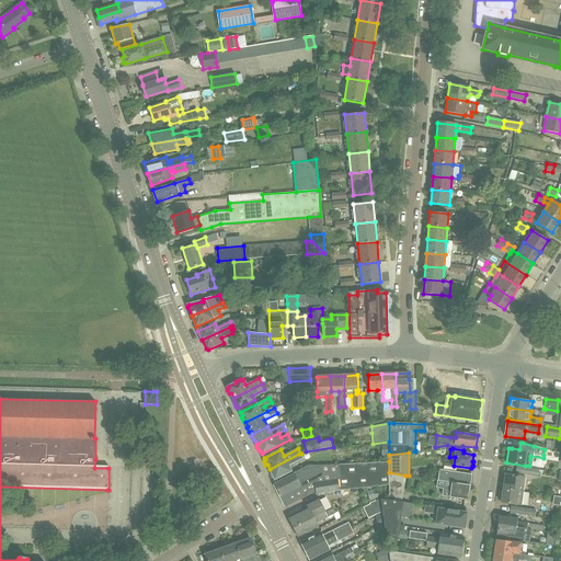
[(304,459),(301,454),(299,454),(270,469),(272,472),(271,474),(273,479),(274,479),(275,479),(292,471),(289,466),(304,459)]
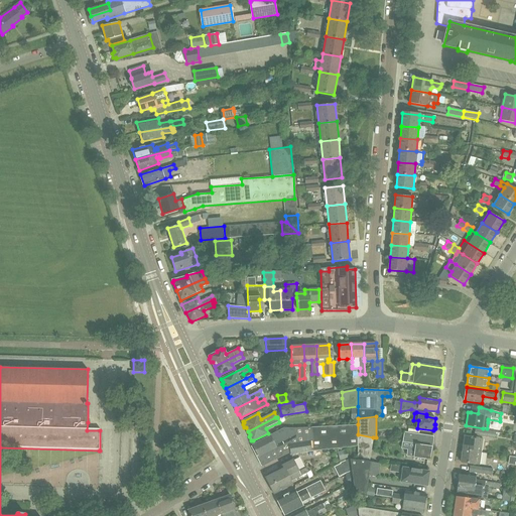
[(358,445),(358,434),(358,424),(281,429),(269,435),(270,436),(253,445),(258,456),(264,466),(290,452),(290,455),(358,445)]
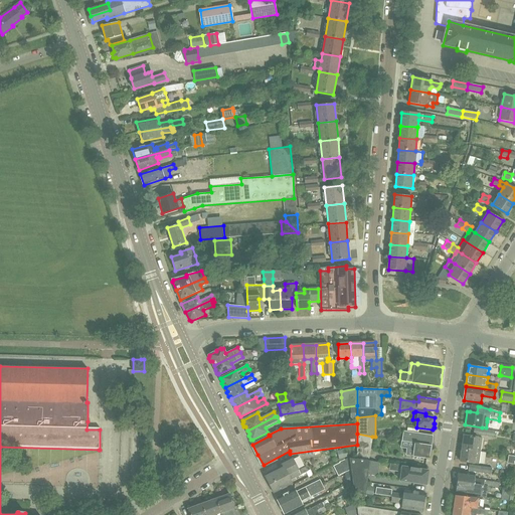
[(475,427),(474,434),(484,436),(494,437),(494,432),(485,430),(479,428),(475,427)]
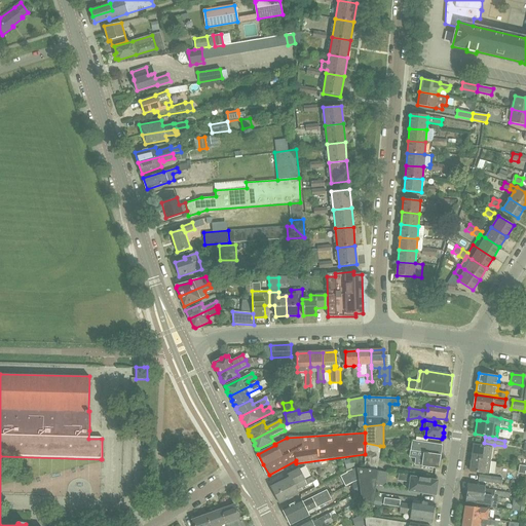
[(439,468),(443,445),(412,440),(410,450),(424,452),(422,466),(439,468)]
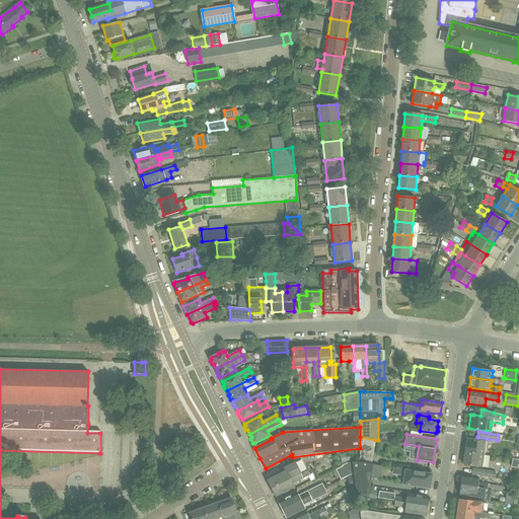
[(359,462),(369,463),(371,464),(375,440),(360,437),(360,448),(359,462)]
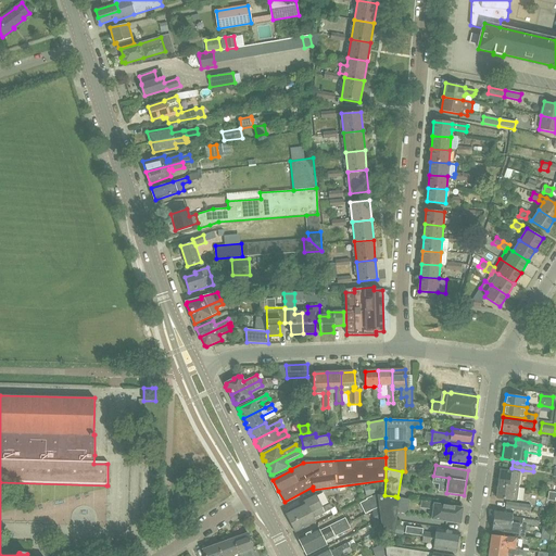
[(498,483),(513,485),(519,487),(521,472),(501,470),(498,483)]
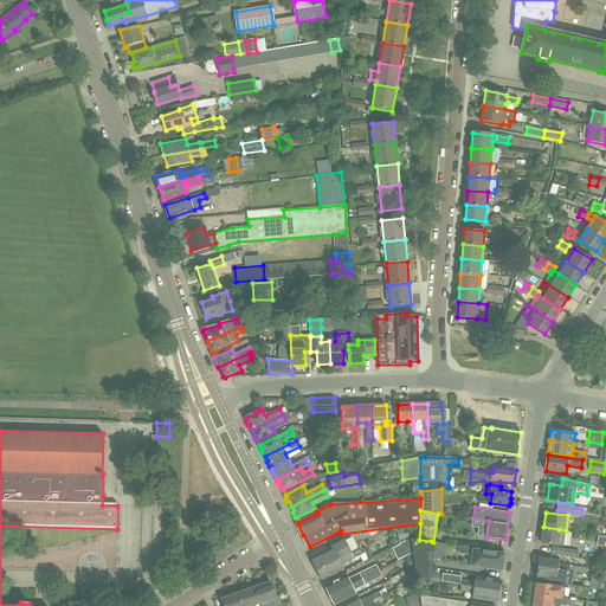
[(566,530),(559,529),(543,527),(541,542),(563,546),(566,530)]
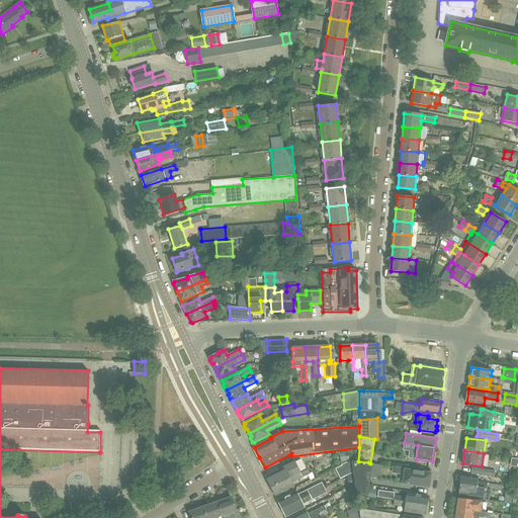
[(349,460),(348,452),(340,454),(342,462),(349,460)]
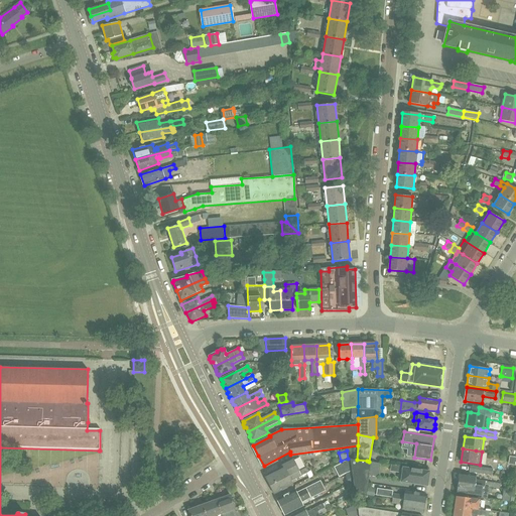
[(266,478),(270,486),(299,471),(293,459),(281,466),(283,469),(266,478)]
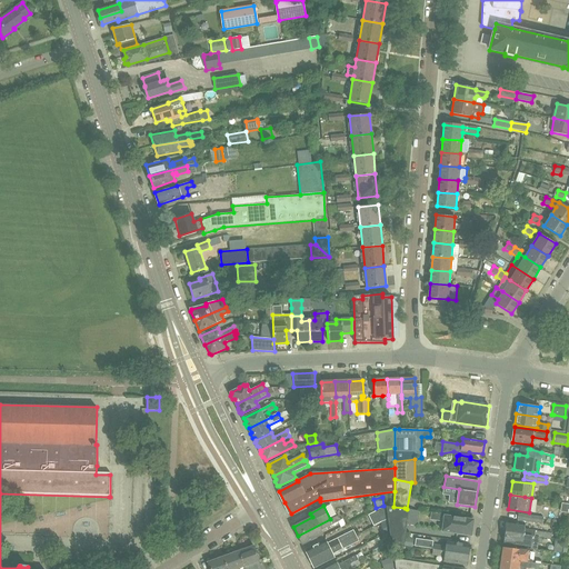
[(387,520),(387,517),(385,506),(375,510),(380,522),(387,520)]
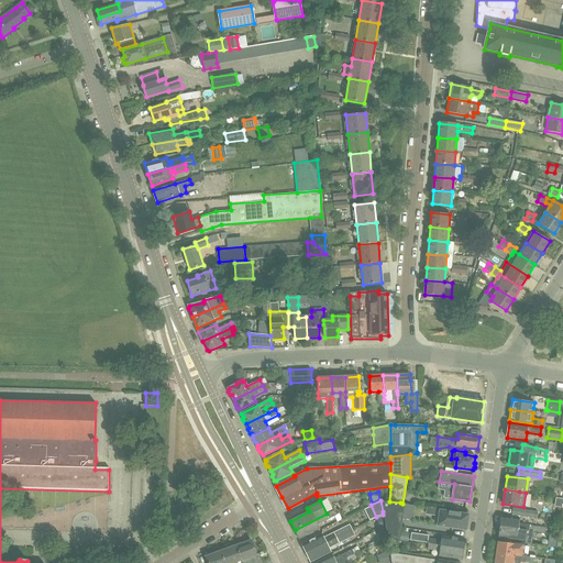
[(400,503),(389,501),(383,500),(386,537),(398,539),(401,519),(405,504),(403,504),(400,503)]
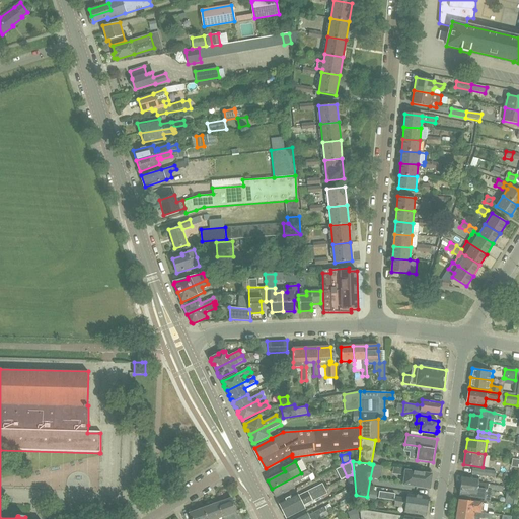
[(414,486),(430,488),(431,474),(427,474),(416,472),(416,470),(403,468),(398,468),(397,474),(404,475),(403,484),(414,486)]
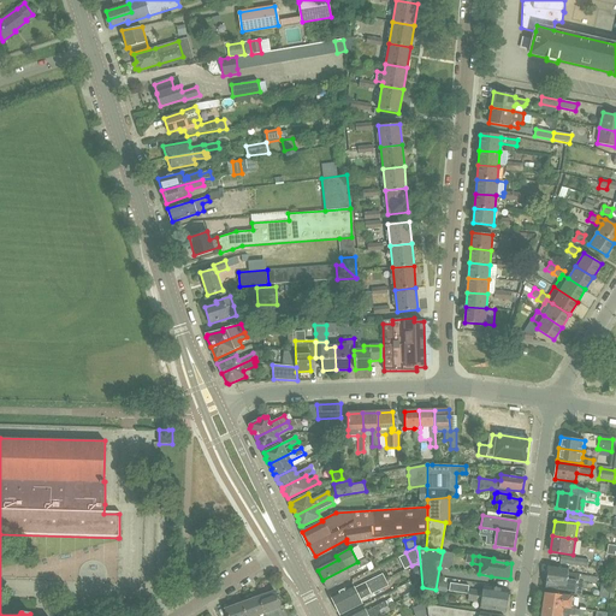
[(561,563),(572,564),(587,567),(588,560),(561,556),(561,563)]
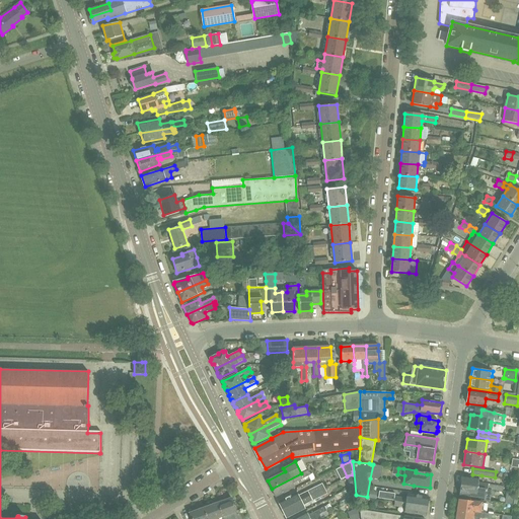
[(301,473),(272,489),(276,497),(295,487),(293,484),(308,475),(310,474),(308,470),(301,473)]
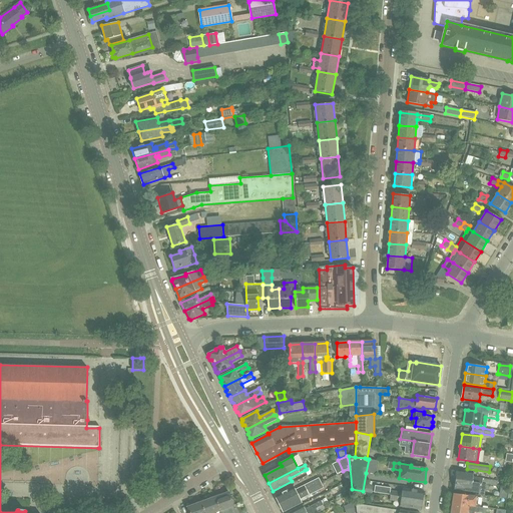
[(457,469),(455,480),(486,484),(497,485),(497,481),(483,479),(473,477),(474,472),(457,469)]
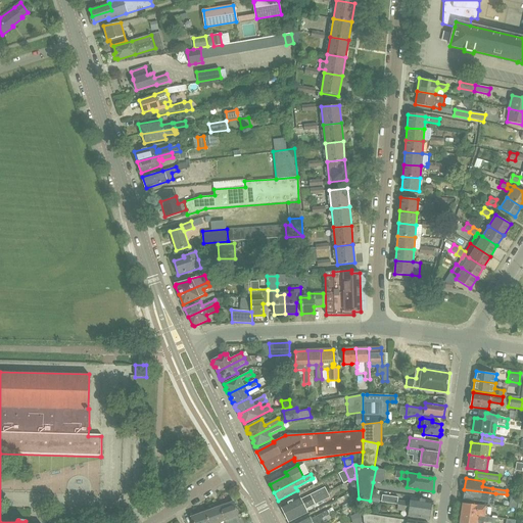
[(285,514),(313,500),(327,491),(325,487),(300,500),(298,496),(280,506),(285,514)]
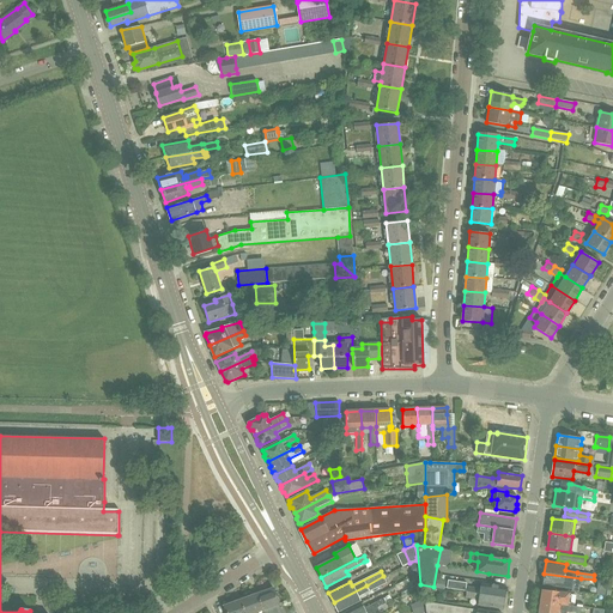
[(544,574),(542,584),(554,587),(571,589),(572,584),(580,586),(581,578),(544,574)]
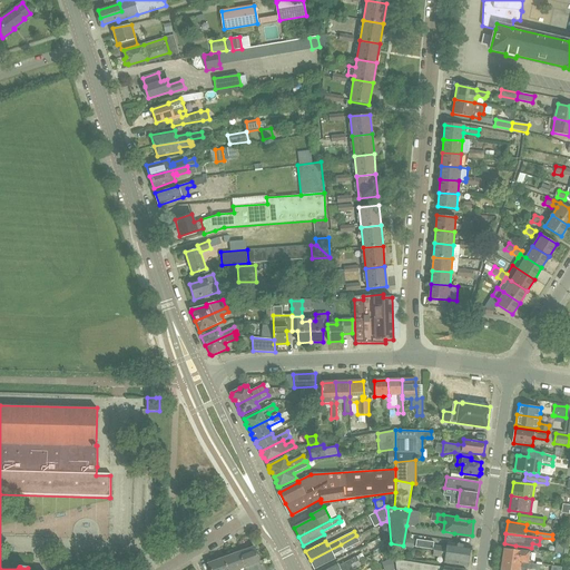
[(311,560),(315,569),(334,559),(332,554),(343,549),(343,550),(359,542),(356,536),(341,544),(311,560)]
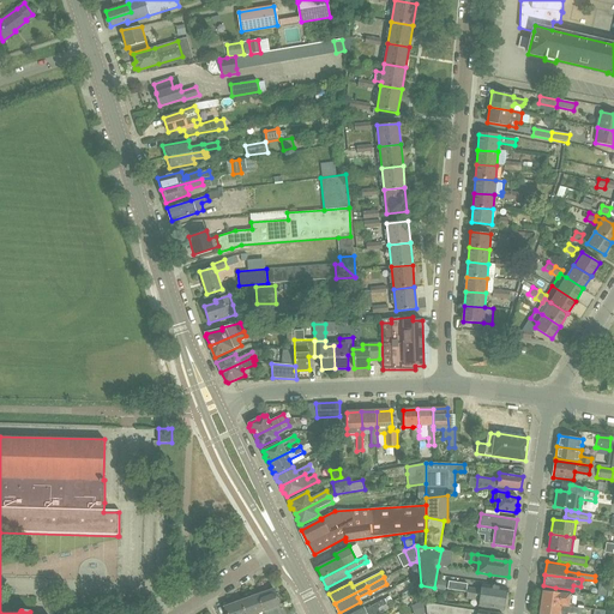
[(446,593),(447,583),(439,582),(437,591),(446,593)]
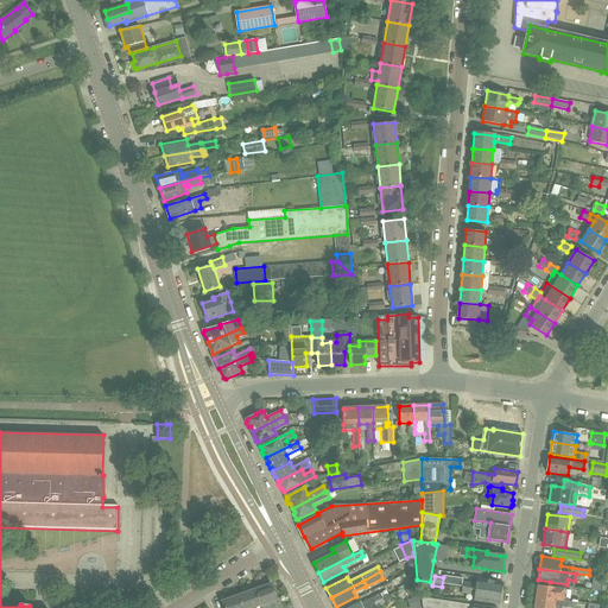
[(463,578),(444,576),(443,584),(462,587),(463,578)]
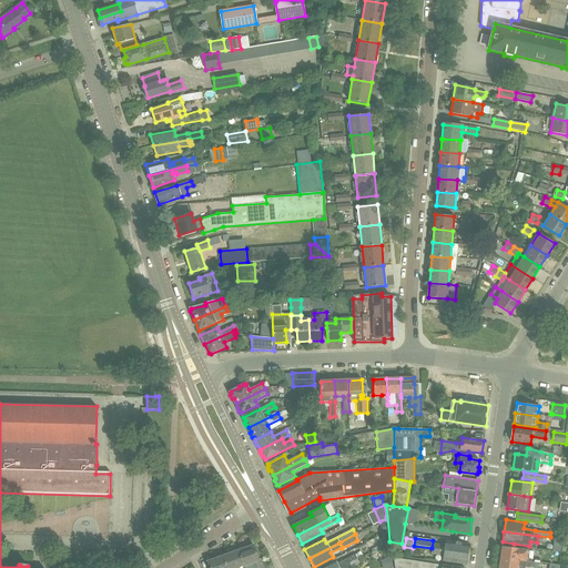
[(433,548),(467,554),(469,544),(445,540),(445,546),(433,544),(433,547),(433,548)]
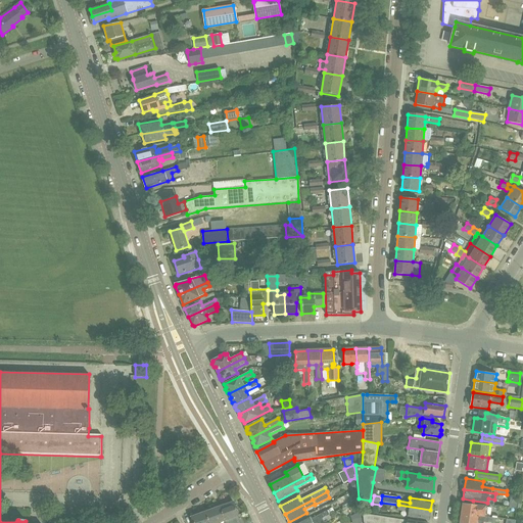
[(243,522),(239,515),(238,516),(233,502),(220,507),(225,521),(225,522),(243,522)]
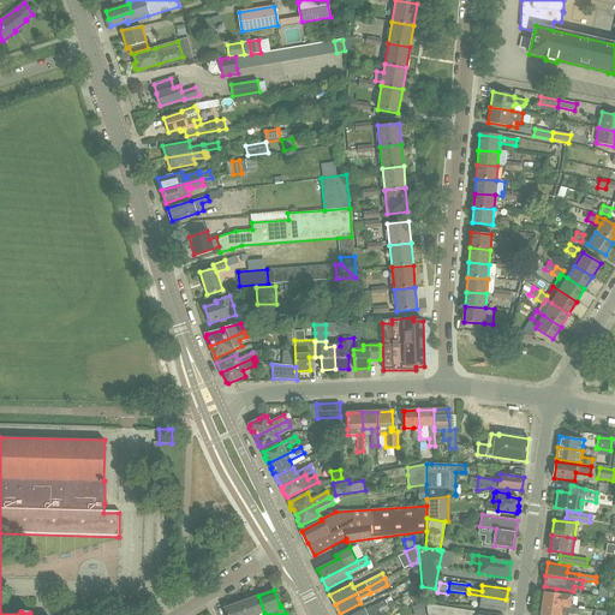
[(543,591),(542,603),(569,607),(571,596),(543,591)]
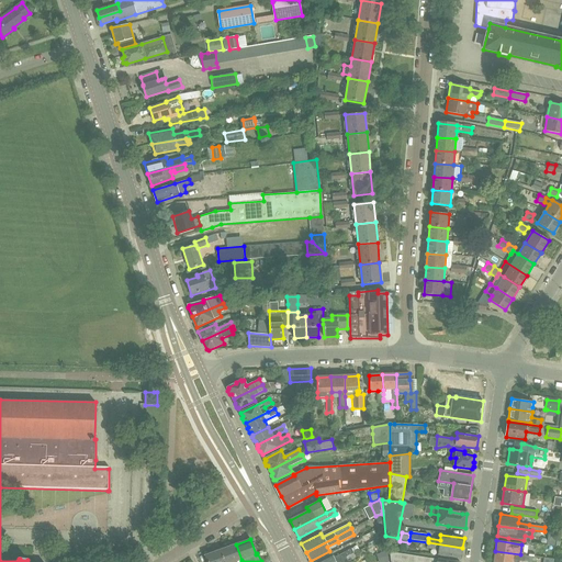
[(438,554),(461,558),(462,548),(428,542),(427,548),(439,550),(438,554)]
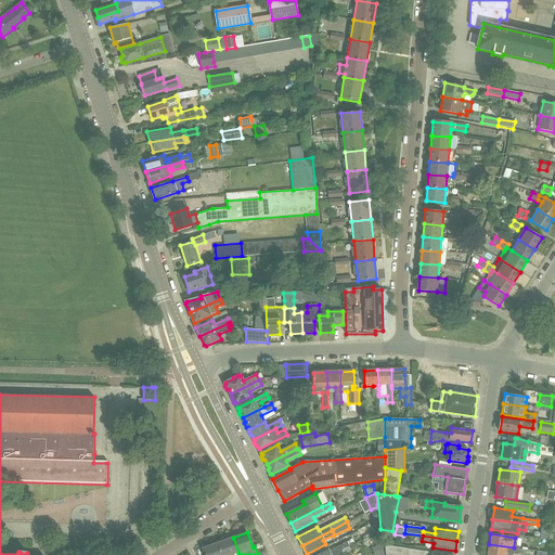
[(218,543),(222,554),(232,554),(239,553),(233,538),(218,543)]
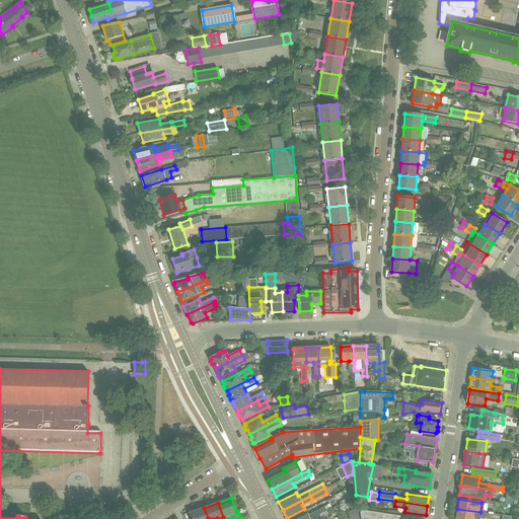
[(310,518),(320,515),(327,511),(324,507),(318,510),(308,516),(306,511),(290,518),(310,518)]
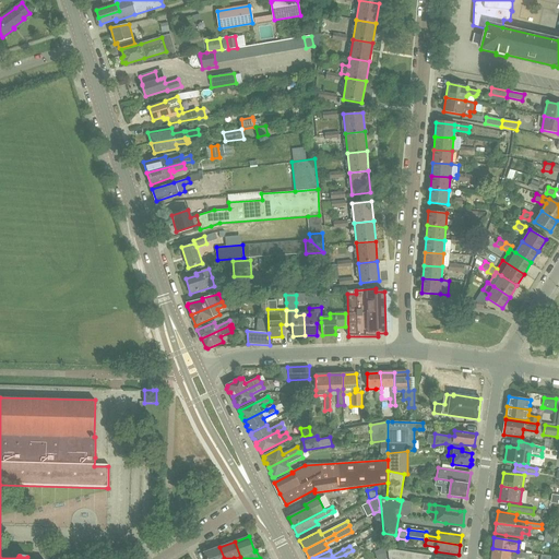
[(216,548),(204,552),(205,558),(224,558),(219,547),(217,548),(216,548)]
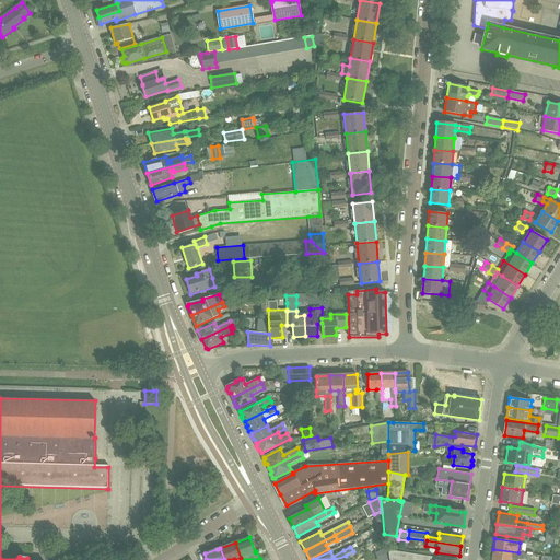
[(385,548),(376,552),(377,558),(382,557),(387,556),(385,548)]
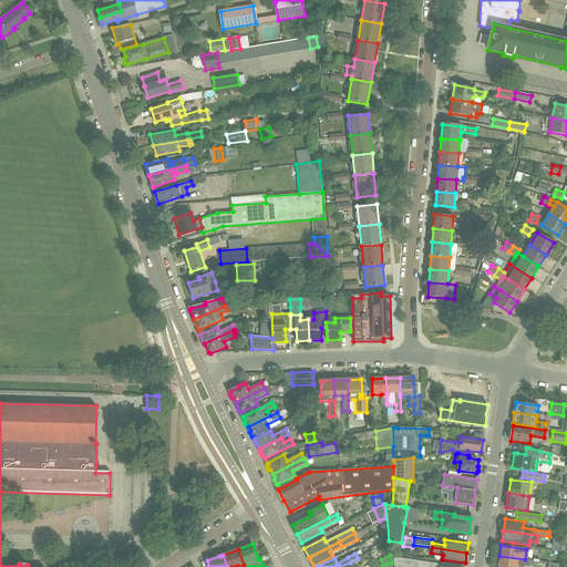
[(463,566),(442,564),(441,564),(393,556),(394,566),(463,566)]
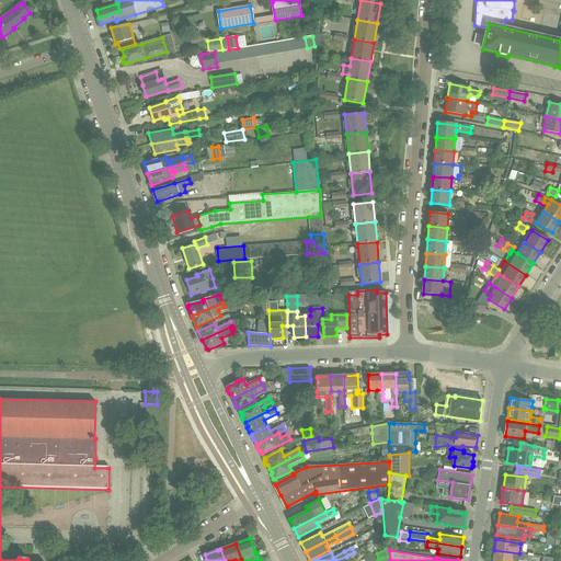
[(494,550),(493,560),(492,560),(517,560),(518,560),(518,559),(523,560),(524,554),(519,554),(519,553),(494,550)]
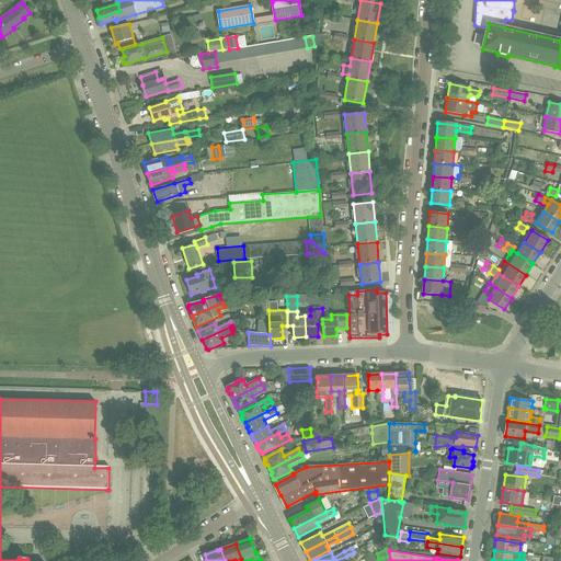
[(335,560),(345,560),(357,556),(356,551),(354,552),(346,557),(335,560)]
